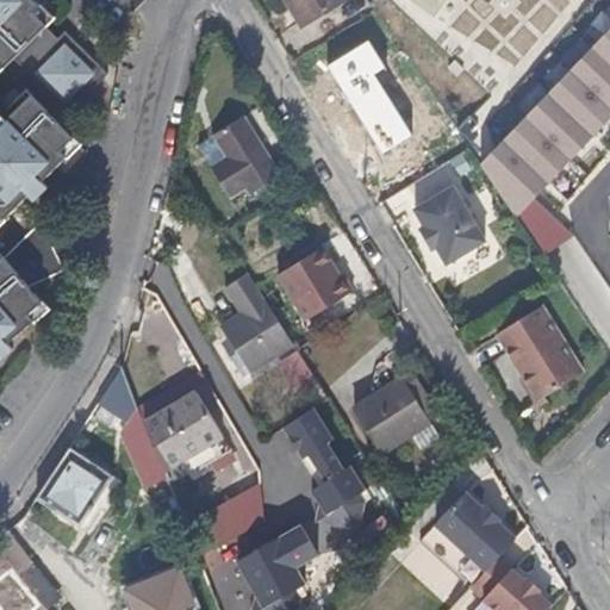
[(31,0),(23,7),(16,0),(0,0),(0,76),(2,79),(17,63),(48,31),(56,23),(32,0),(31,0)]
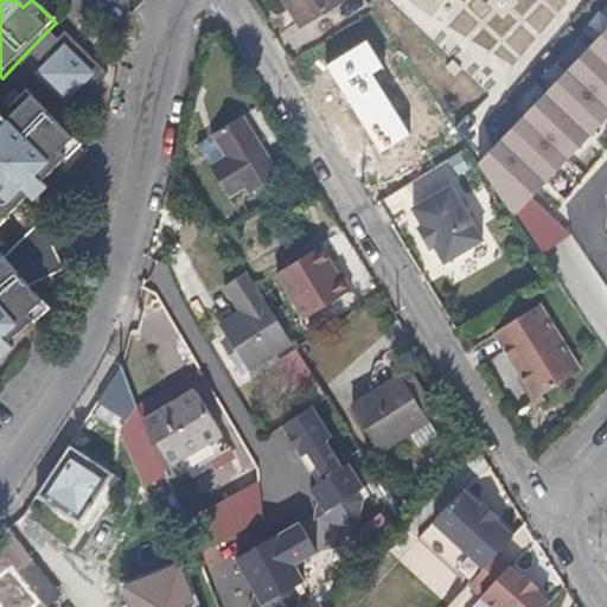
[(344,0),(289,0),(306,25),(344,0)]
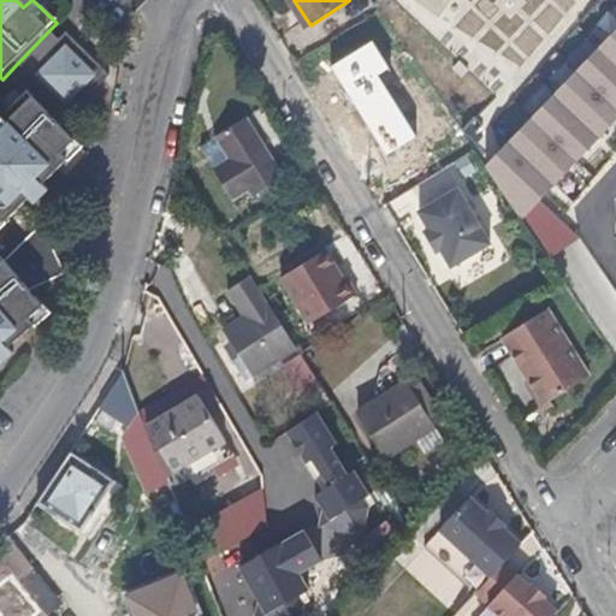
[(392,0),(493,95),(526,63),(497,35),(498,33),(463,0),(392,0)]
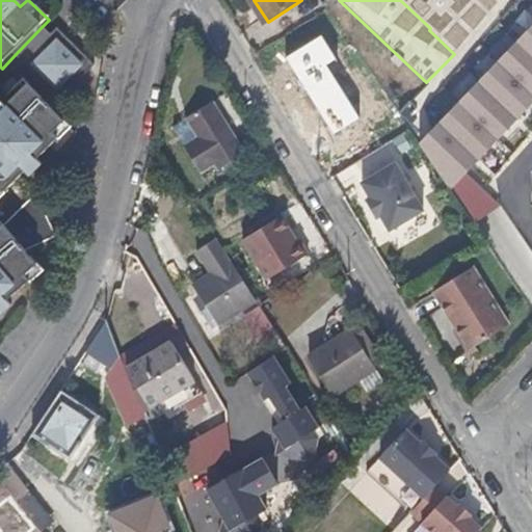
[(466,174),(531,103),(531,22),(422,140),(452,187),(466,174)]
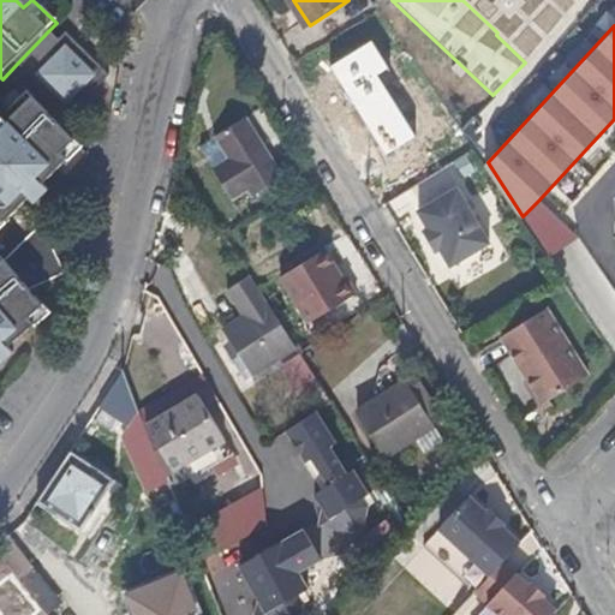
[(29,76),(61,43),(48,31),(17,64),(29,76)]
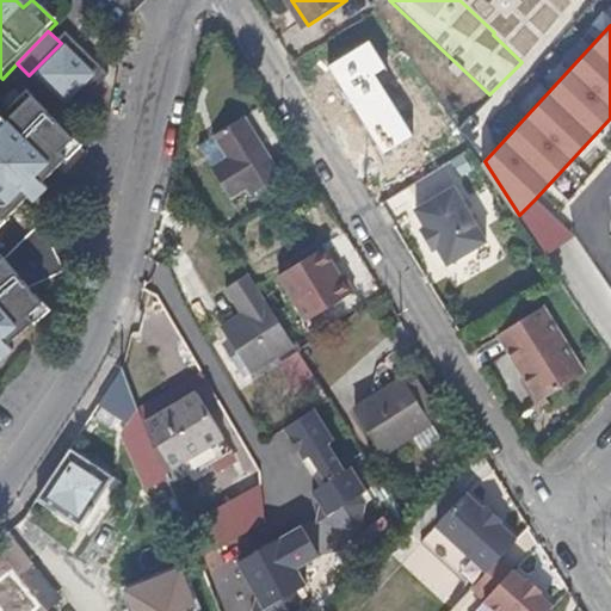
[(63,128),(111,78),(67,36),(61,43),(29,75),(45,91),(37,100),(29,93),(0,122),(0,233),(34,199),(39,205),(53,191),(47,185),(38,178),(50,166),(59,174),(84,148),(63,128)]
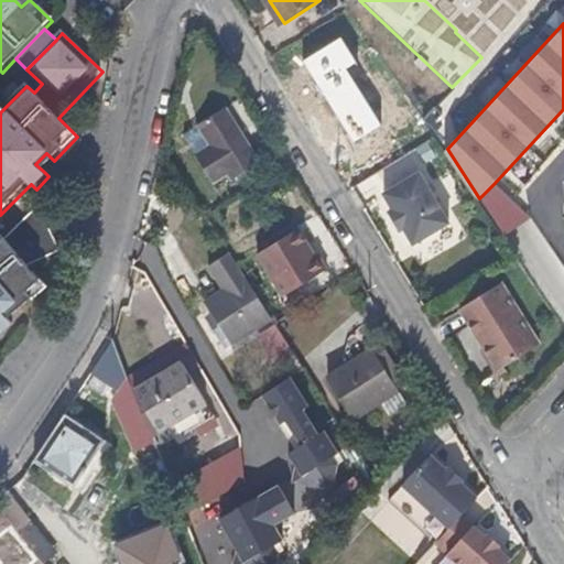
[(264,165),(232,112),(202,131),(214,151),(199,160),(221,193),(264,165)]
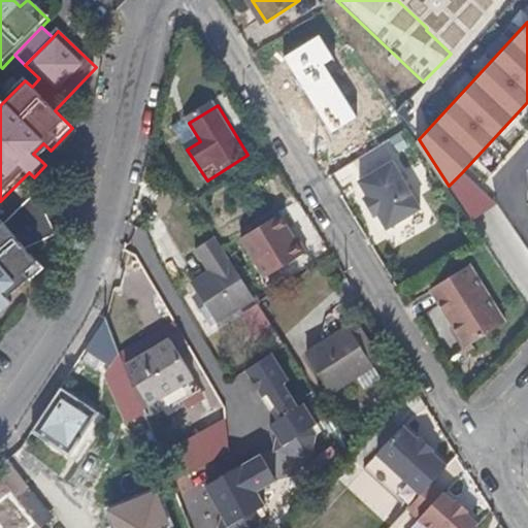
[(51,151),(43,143),(33,154),(40,160),(51,151)]
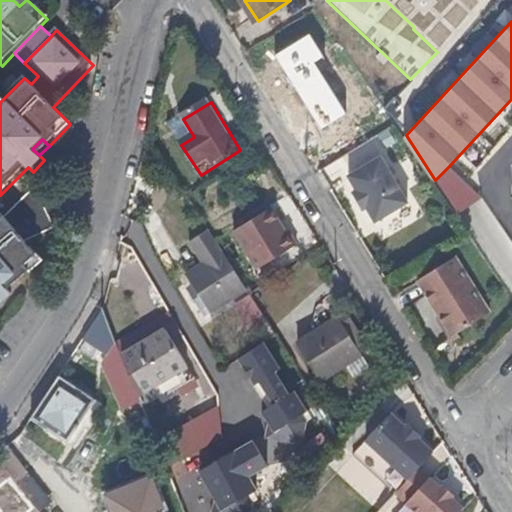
[(408,202),(380,156),(347,177),(356,191),(352,193),(363,210),(366,207),(375,222),(408,202)]
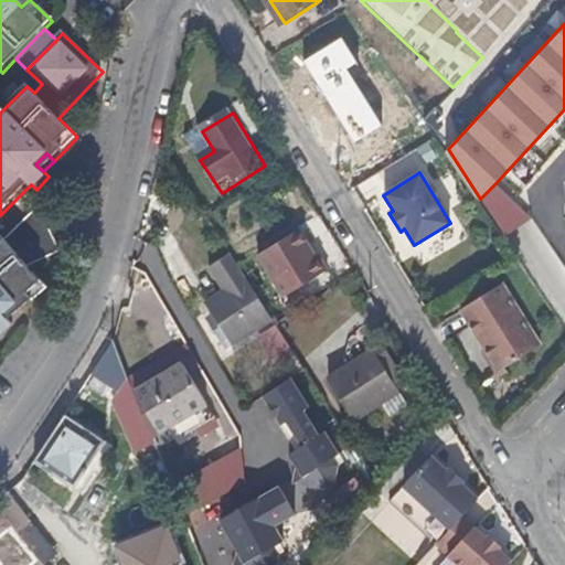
[(329,273),(319,257),(317,259),(300,233),(259,258),(285,300),(329,273)]
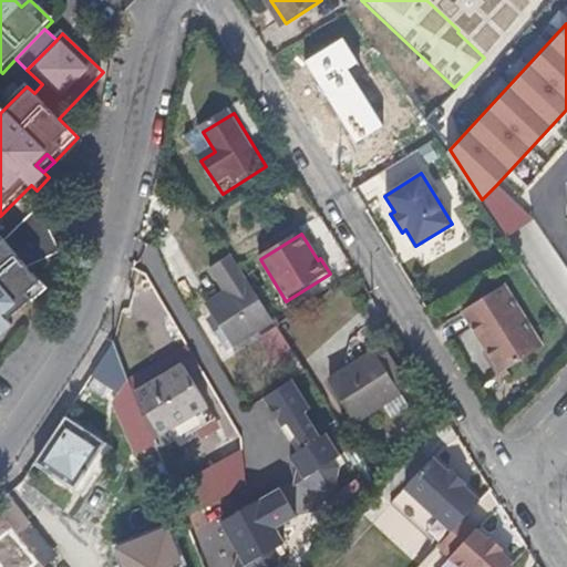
[(13,325),(51,291),(3,238),(0,241),(0,333),(1,334),(6,340),(18,329),(13,325)]
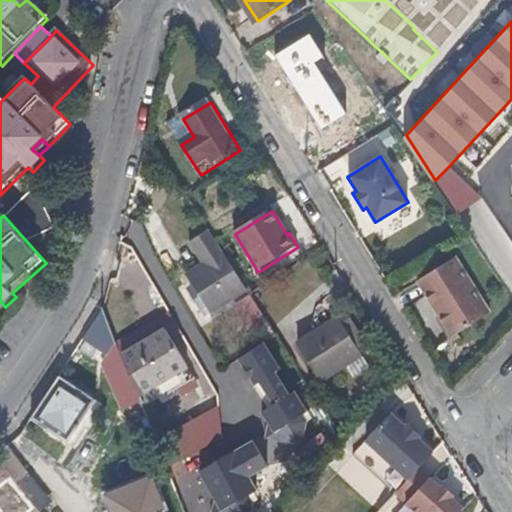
[(247,292),(220,250),(209,232),(191,246),(205,267),(187,279),(198,296),(204,305),(210,315),(247,292)]
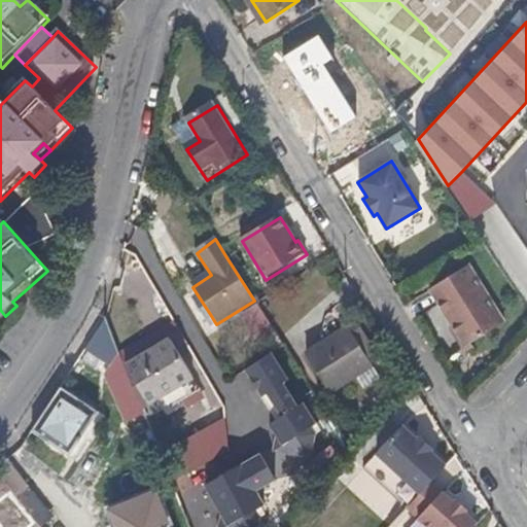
[(505,319),(468,261),(429,285),(453,322),(465,343),(469,342),(505,319)]
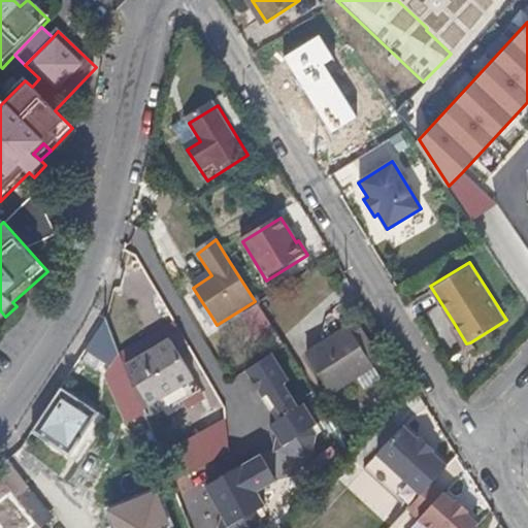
[(210,315),(204,305),(199,310),(205,318),(210,315)]
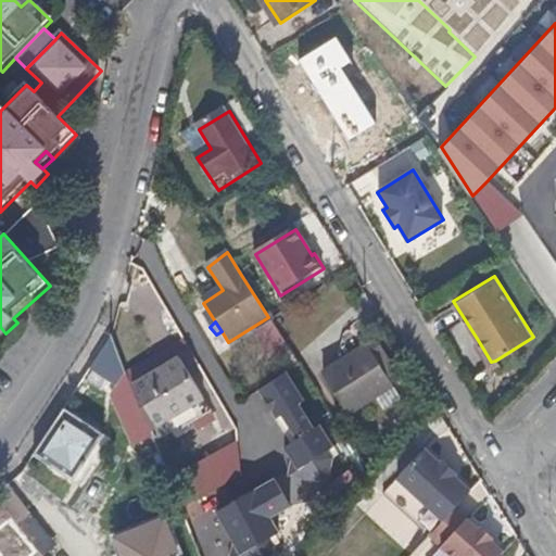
[(267,353),(285,345),(274,321),(256,328),(267,353)]
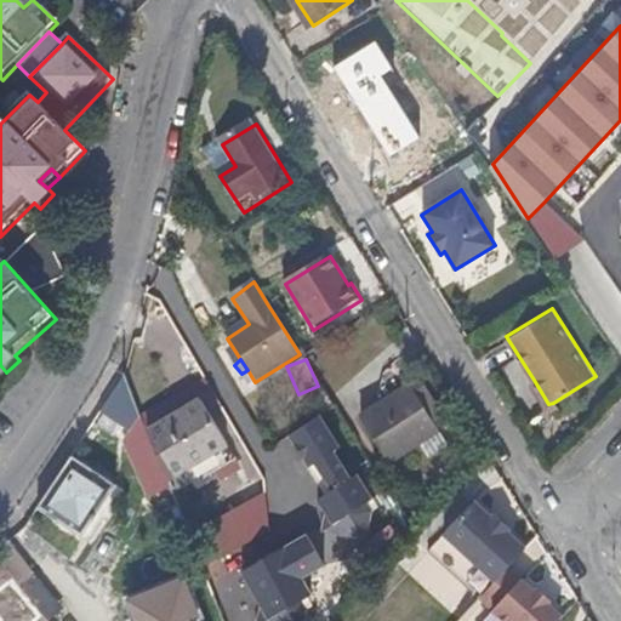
[(141,411),(135,396),(126,375),(125,374),(103,408),(101,410),(129,429),(141,411)]
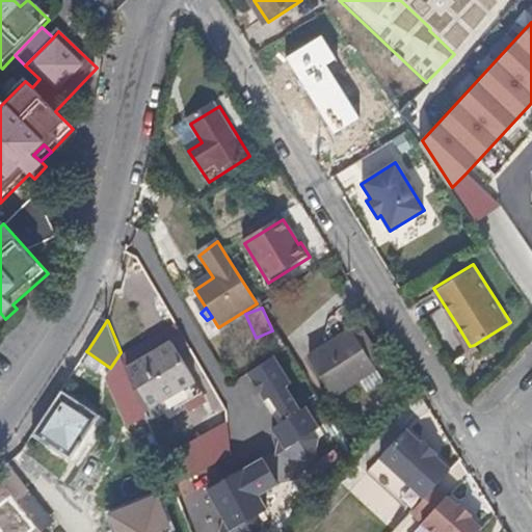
[(476,347),(474,345),(470,346),(457,325),(453,328),(469,352),(476,347)]
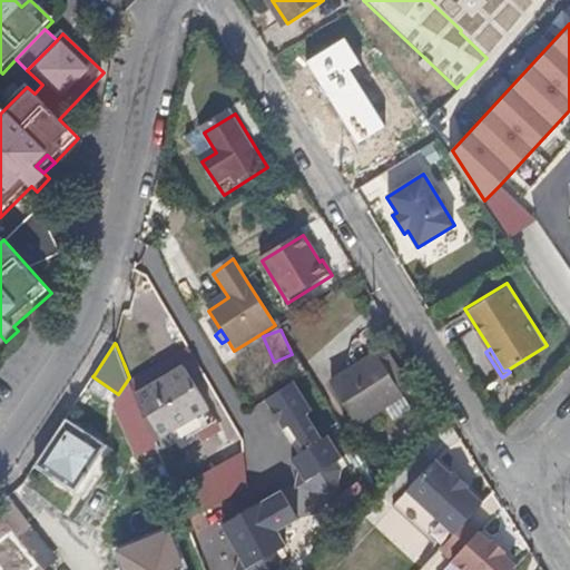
[(356,428),(403,400),(376,359),(331,387),(356,428)]
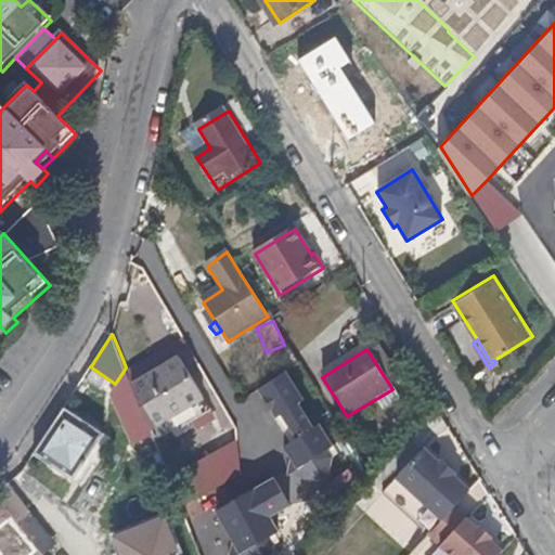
[(203,398),(199,394),(185,369),(180,359),(133,387),(136,394),(155,427),(172,416),(203,398)]
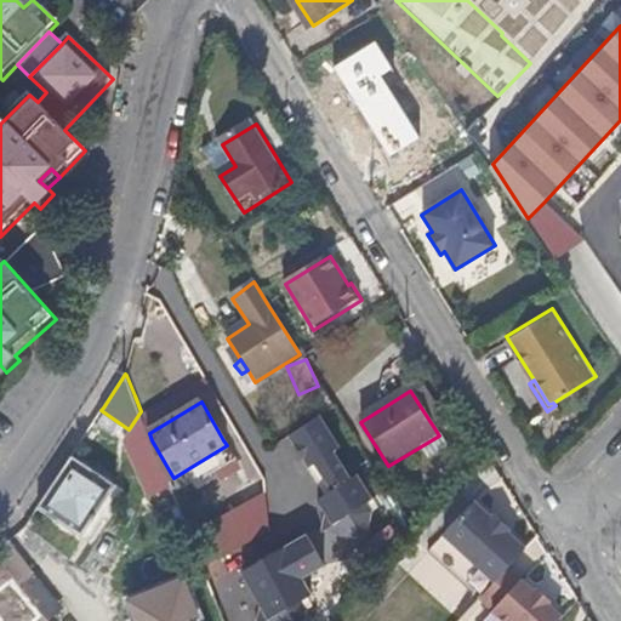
[(164,469),(155,449),(152,440),(149,433),(144,422),(141,411),(129,429),(148,480),(165,474),(164,469)]
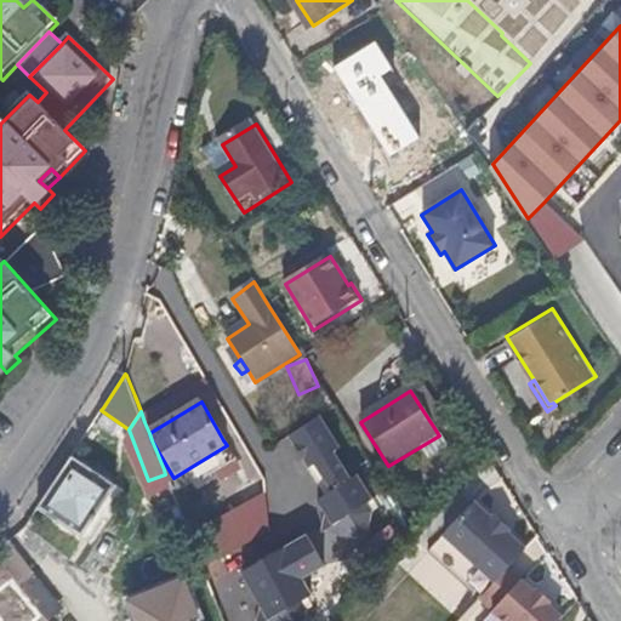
[(370,503),(363,491),(346,463),(319,420),(289,439),(300,459),(323,497),(315,503),(324,517),(320,535),(370,503)]
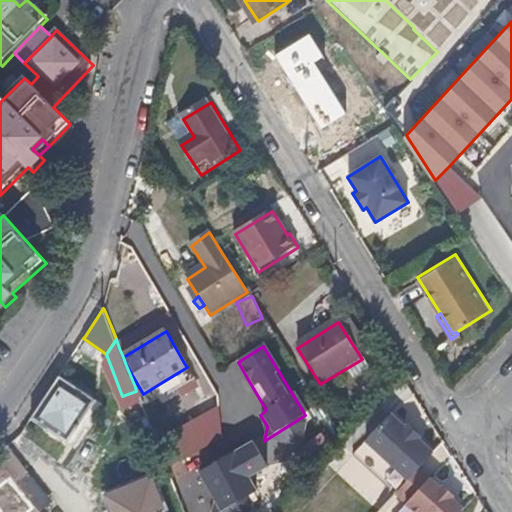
[(166,397),(194,380),(187,367),(159,384),(166,397)]
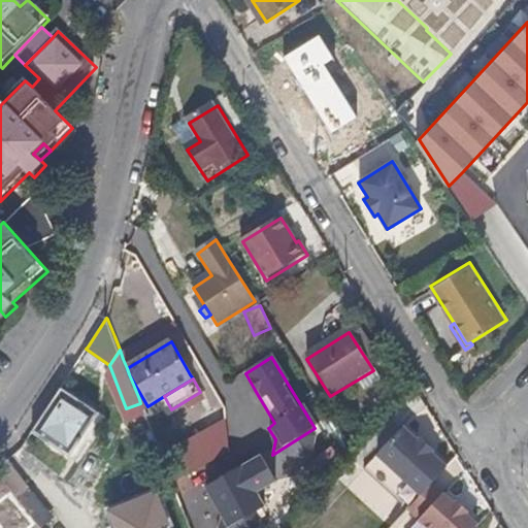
[(72,458),(101,413),(61,387),(41,416),(32,431),(72,458)]
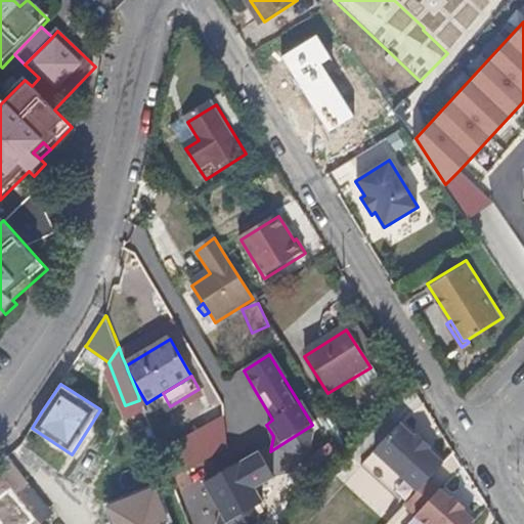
[(181,489),(235,462),(214,420),(160,447),(181,489)]
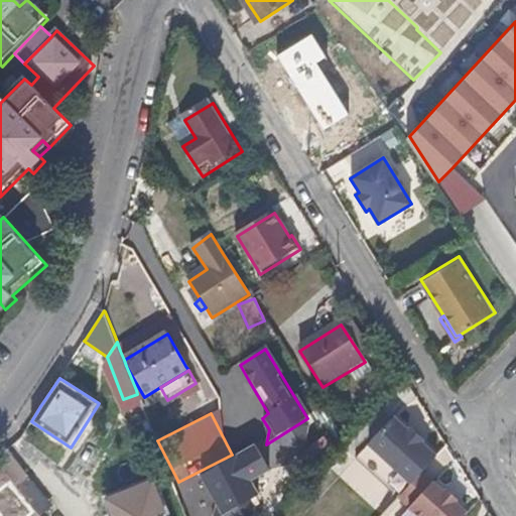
[(437,456),(395,415),(370,442),(411,483),(422,471),(437,456)]
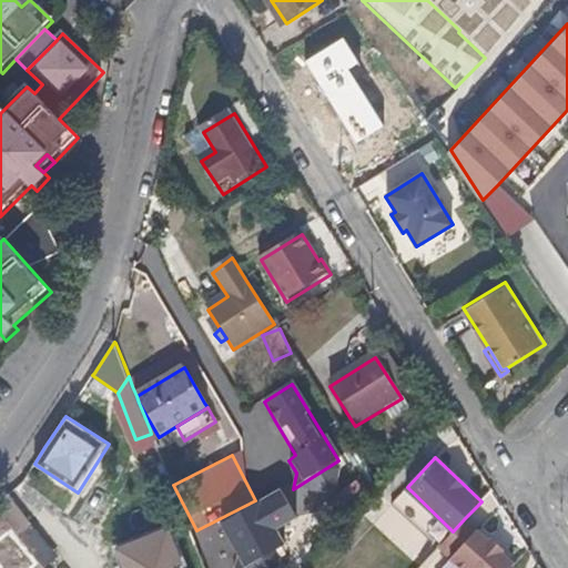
[(239,551),(292,519),(276,492),(247,510),(249,514),(224,527),(239,551)]
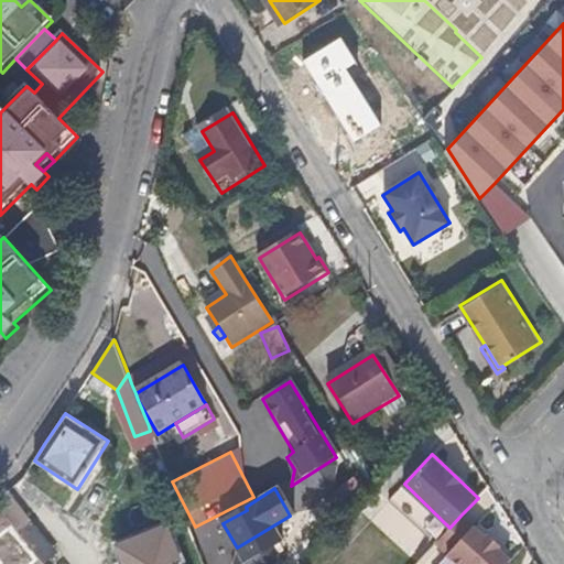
[(31,520),(8,489),(0,496),(0,507),(18,531),(31,520)]
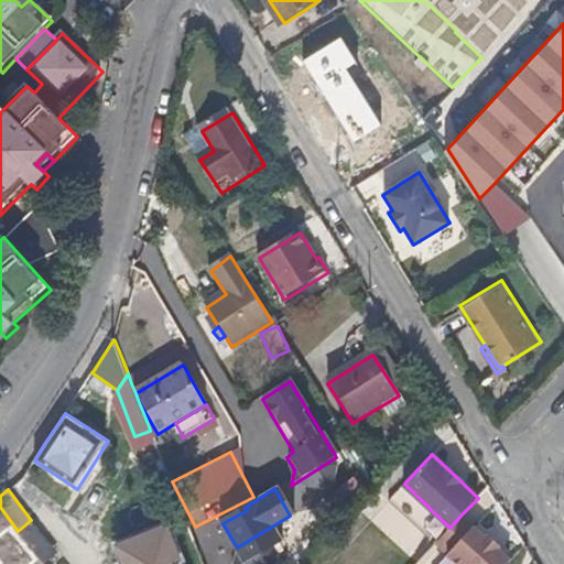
[(507,563),(511,560),(498,549),(486,537),(475,527),(447,555),(457,563),(507,563)]
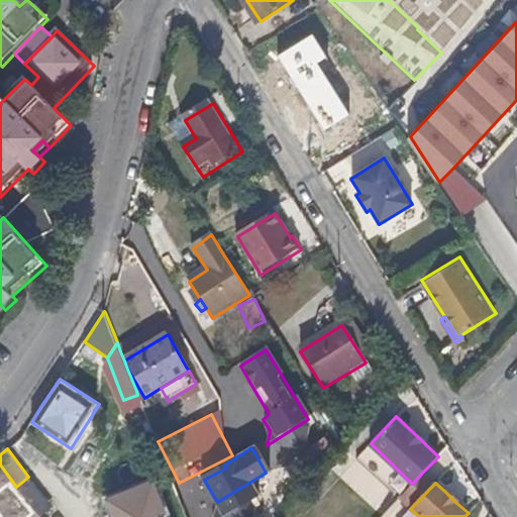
[(459,500),(447,489),(445,492),(456,503),(459,500)]
